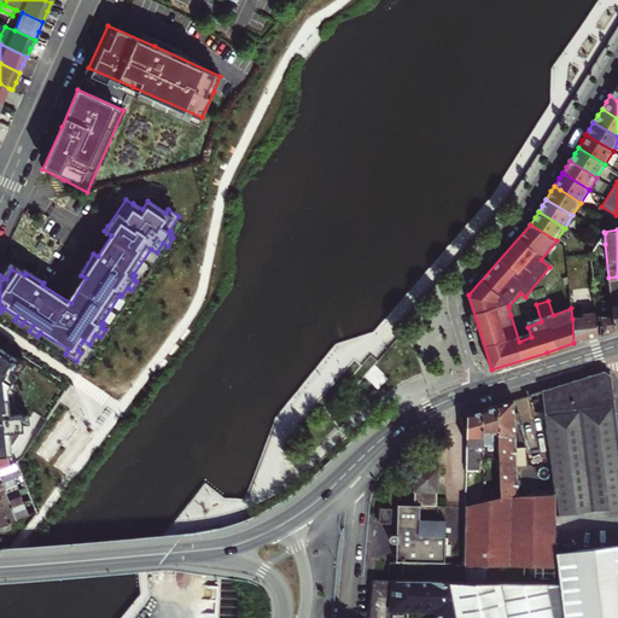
[(612,331),(610,305),(610,295),(606,295),(606,299),(602,299),(602,303),(600,303),(598,307),(601,334),(607,333),(612,331)]
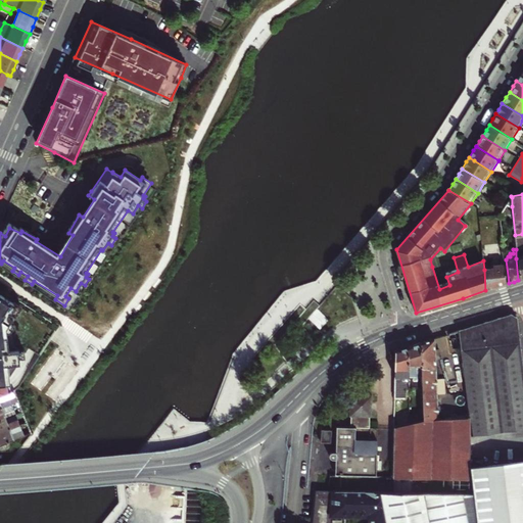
[(495,287),(505,284),(504,266),(493,267),(493,269),(484,270),(485,290),(495,287)]
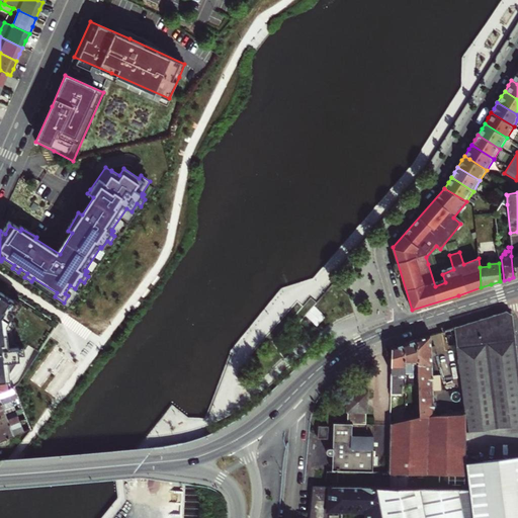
[(0,392),(12,389),(8,370),(21,351),(20,341),(10,342),(7,312),(18,296),(0,283),(0,392)]
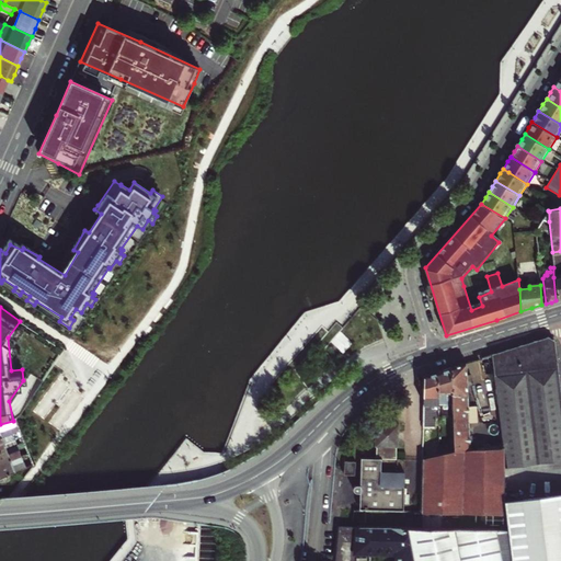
[(548,336),(492,354),(504,447),(506,467),(560,459),(560,397),(554,341),(548,336)]
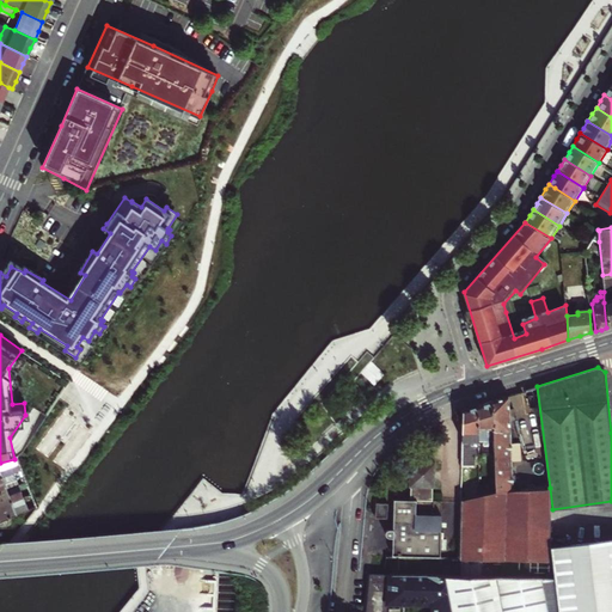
[(493,401),(494,450),(495,479),(495,491),(513,490),(508,396),(500,398),(493,401)]
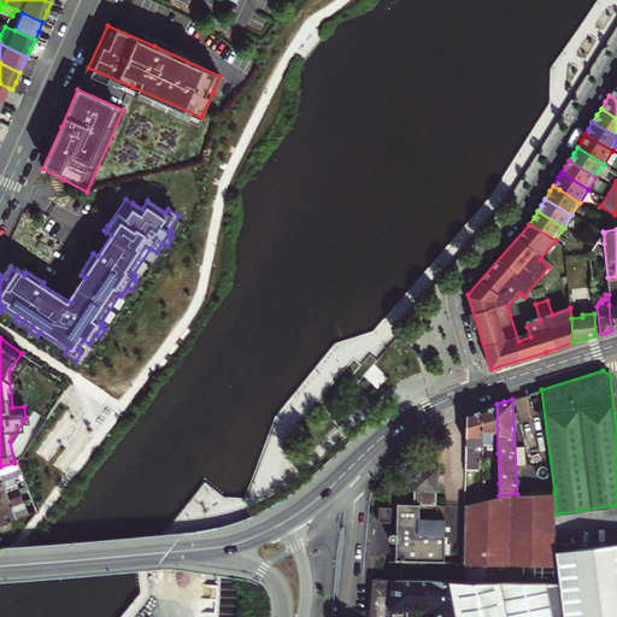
[(482,453),(498,453),(497,404),(489,406),(482,409),(482,453)]
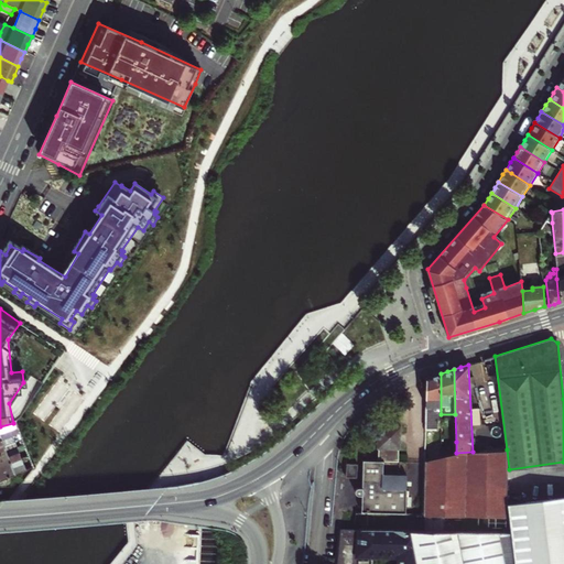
[(426,378),(425,432),(433,432),(434,414),(441,415),(441,414),(441,373),(434,376),(426,378)]
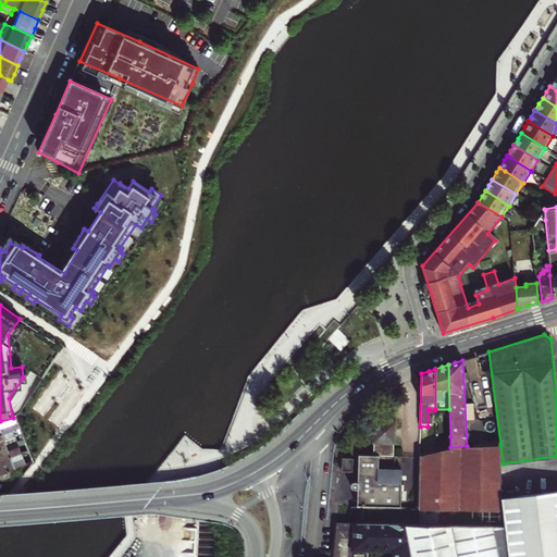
[(0,433),(1,434),(13,430),(20,428),(15,417),(13,418),(0,421),(0,433)]
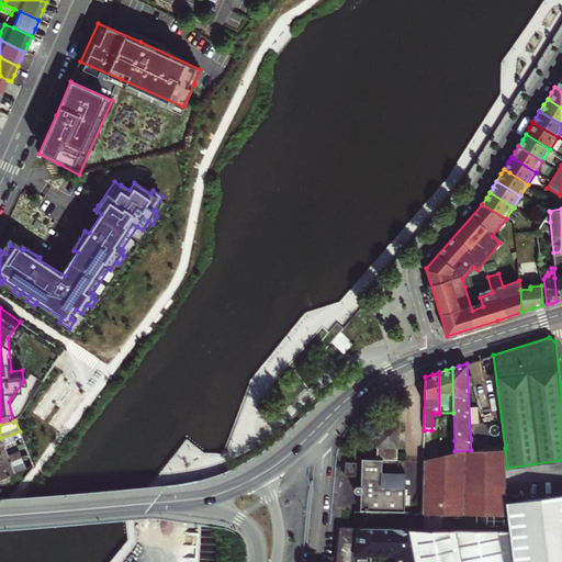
[(382,460),(396,461),(397,448),(398,448),(400,425),(375,424),(375,448),(377,448),(377,459),(361,459),(361,460),(382,460)]
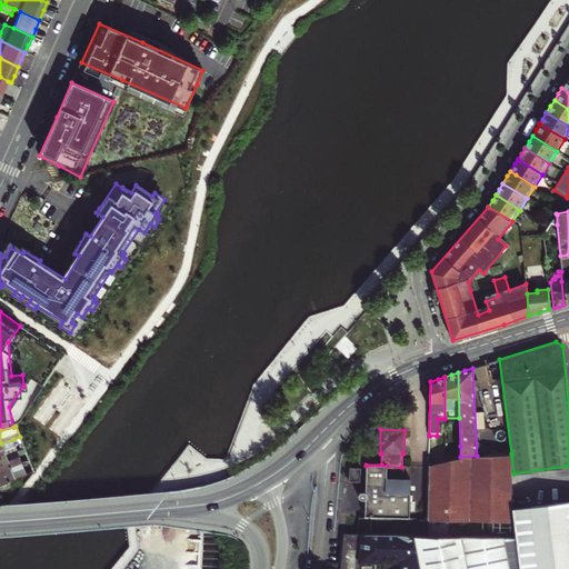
[(16,446),(13,439),(1,443),(0,442),(0,458),(7,456),(5,450),(16,446)]
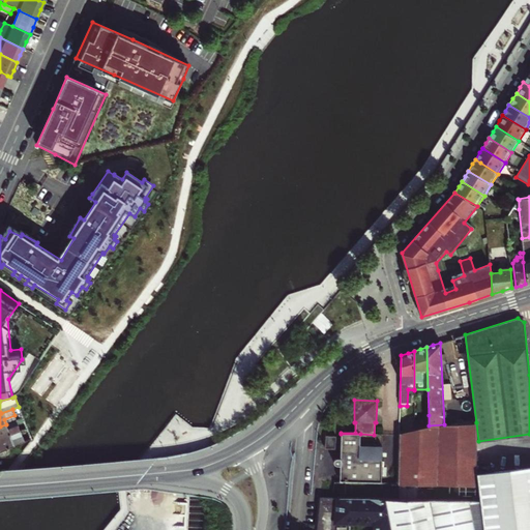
[(414,418),(414,429),(429,425),(429,415),(414,418)]
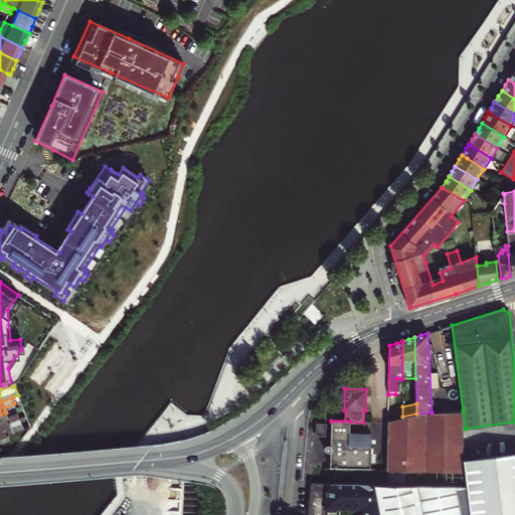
[(402,416),(402,406),(388,410),(387,420),(402,416)]
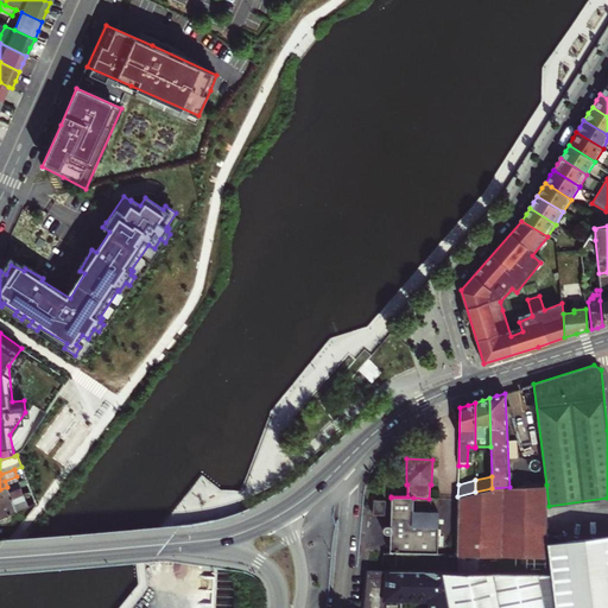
[(20,483),(10,487),(12,493),(23,489),(20,483)]
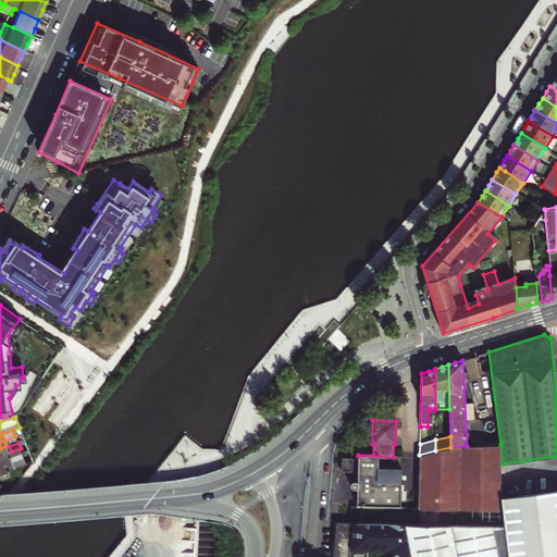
[(500,463),(503,463),(500,444),(467,446),(450,447),(435,450),(419,455),(419,457),(419,473),(418,507),(502,509),(500,497),(499,498),(500,463)]
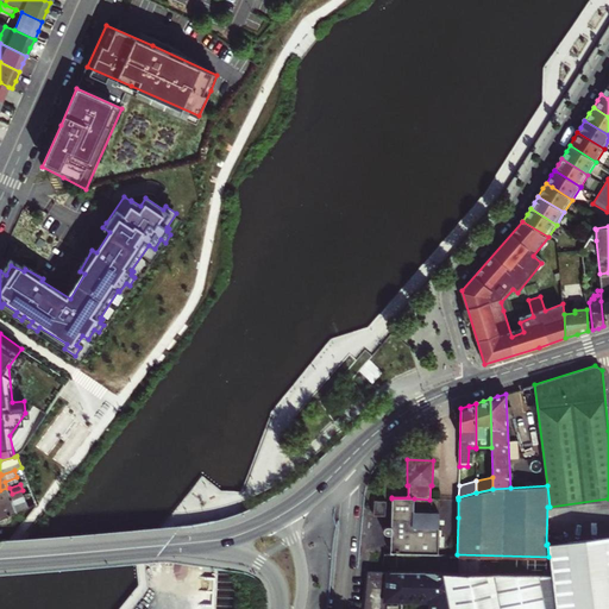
[(0,501),(8,498),(10,501),(25,496),(23,490),(12,494),(10,488),(7,488),(0,490),(0,501)]
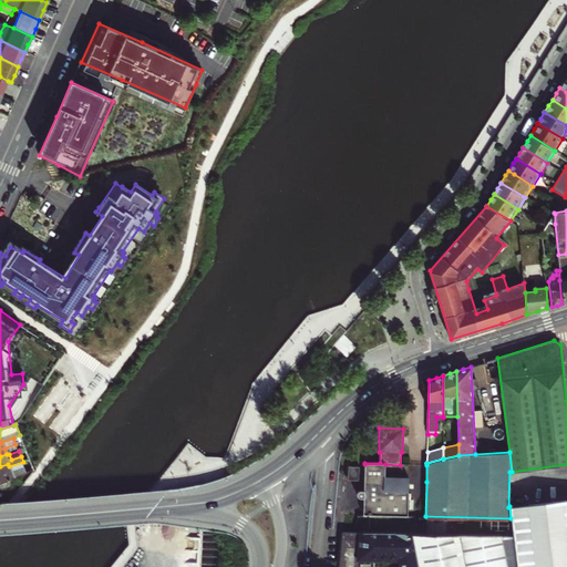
[(0,484),(8,482),(28,474),(23,462),(9,466),(8,464),(0,466),(0,484)]
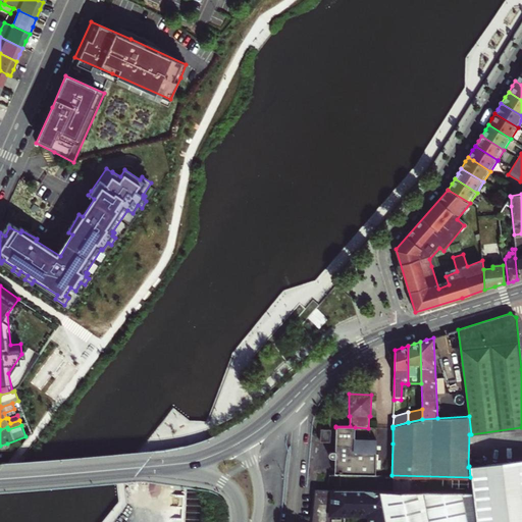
[(335,427),(334,441),(376,442),(376,439),(354,439),(355,427),(335,427)]
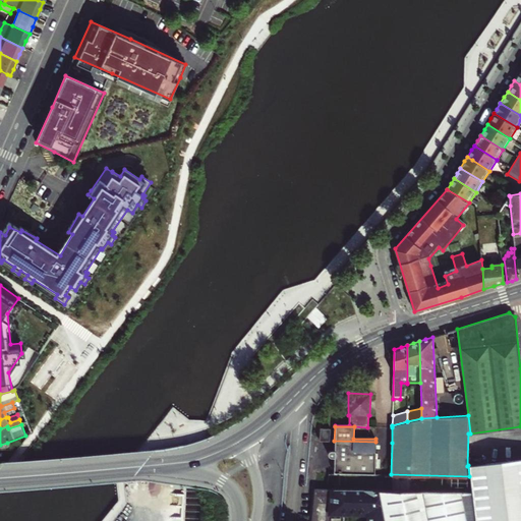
[(317,441),(329,441),(330,428),(319,427),(317,441)]
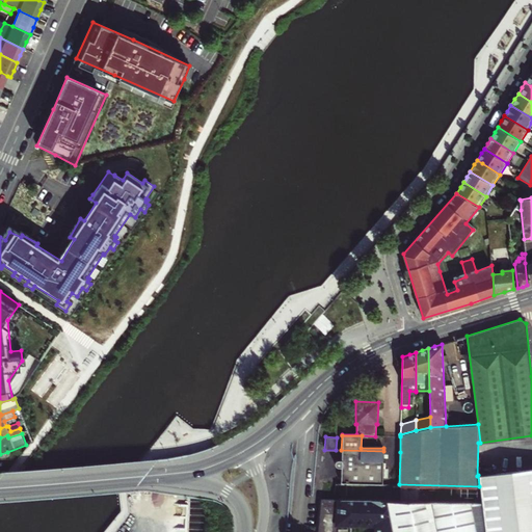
[(383,451),(341,450),(341,459),(338,459),(336,460),(335,461),(335,463),(335,466),(337,467),(342,467),(341,483),(382,484),(383,451)]
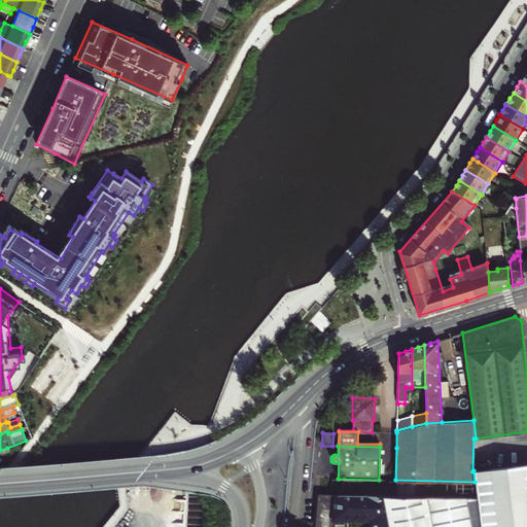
[(477,497),(480,526),(526,526),(526,463),(473,470),(477,497)]
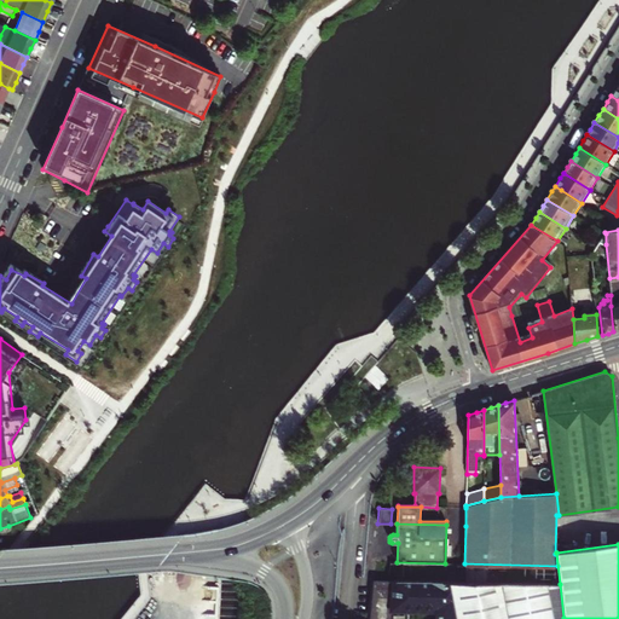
[(563,618),(560,584),(374,580),(370,618),(393,618),(395,609),(439,613),(439,618),(563,618)]
